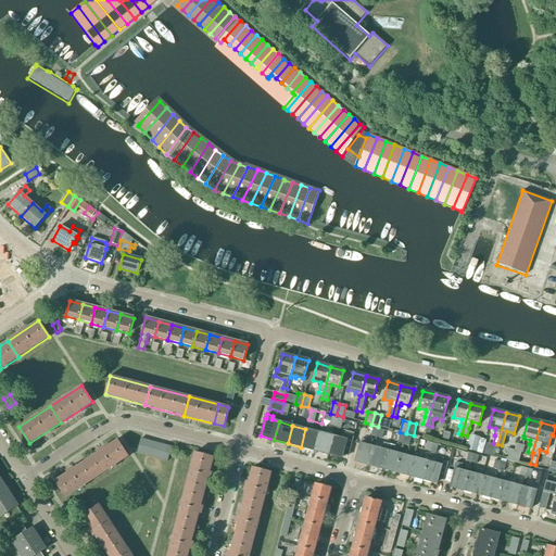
[(328,454),(332,437),(325,433),(326,428),(321,426),(319,432),(315,451),(328,454)]
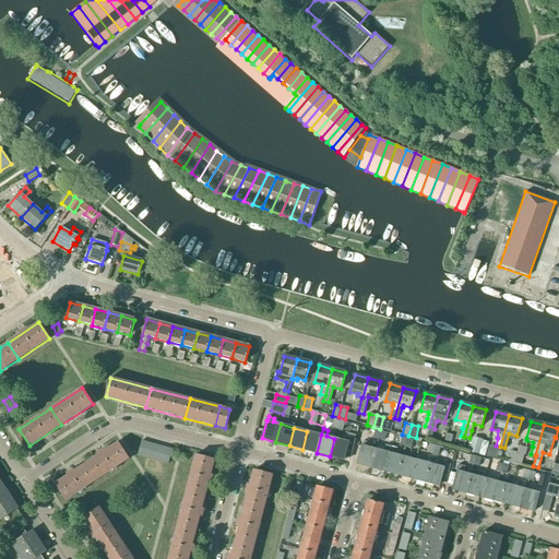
[(317,453),(321,435),(307,431),(302,450),(317,453)]
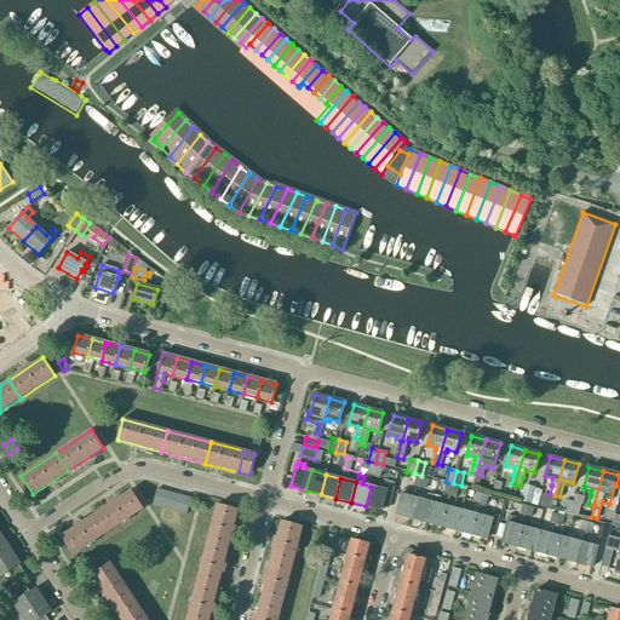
[(422,478),(419,487),(418,494),(424,495),(426,489),(429,481),(422,478)]
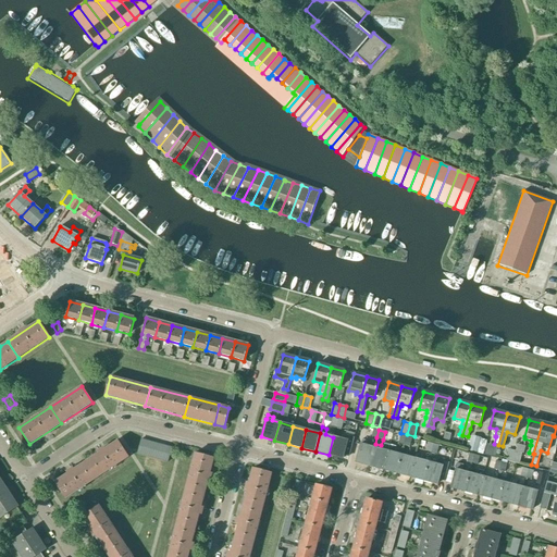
[(452,434),(445,432),(443,441),(443,443),(448,444),(452,434)]
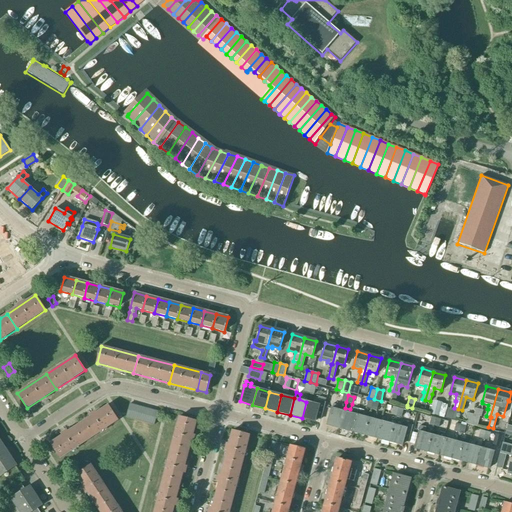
[(306,402),(302,418),(315,422),(316,418),(321,419),(325,402),(317,400),(316,404),(306,402)]
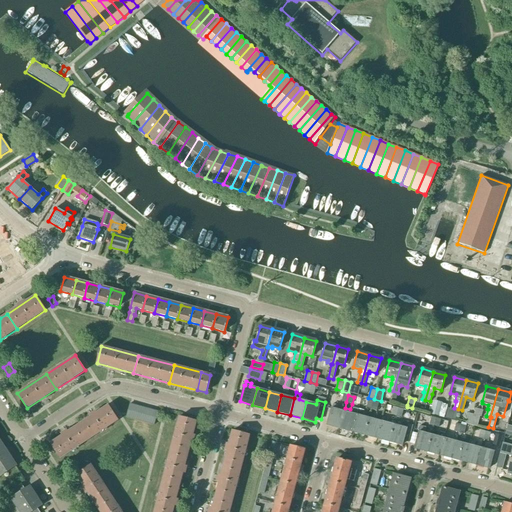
[(438,416),(442,402),(433,400),(430,414),(438,416)]
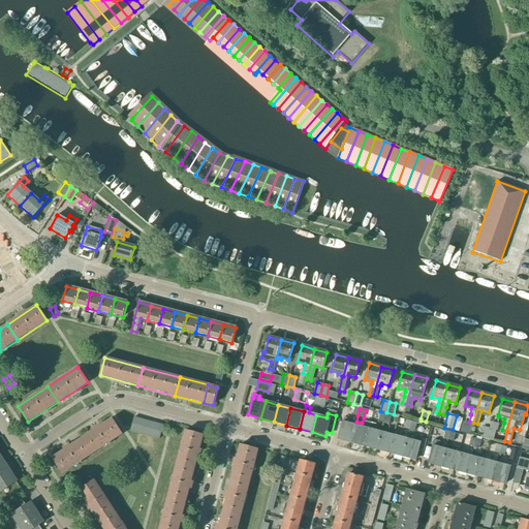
[(460,429),(462,418),(457,416),(454,428),(460,429)]
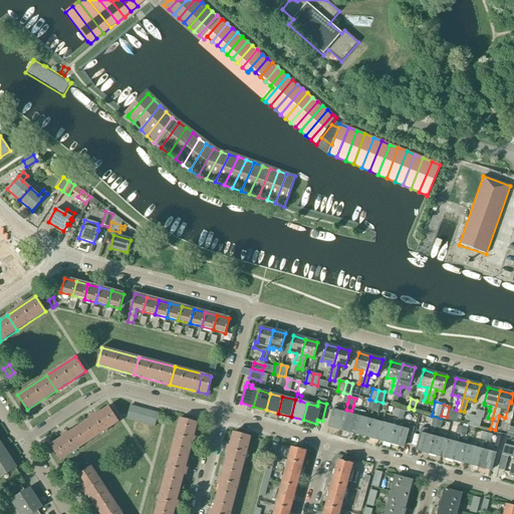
[(155,427),(159,414),(131,406),(126,419),(155,427)]
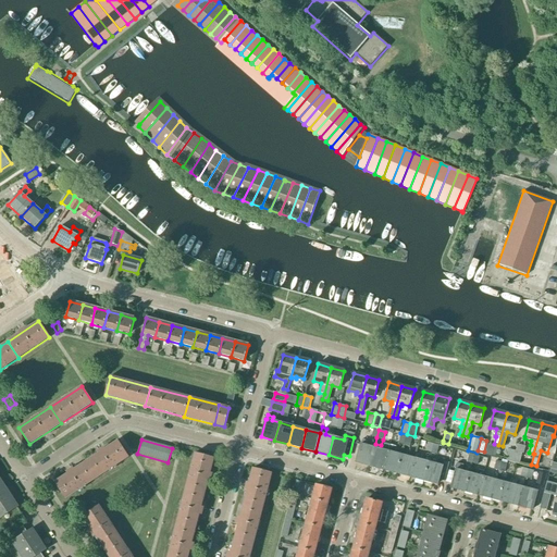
[(370,466),(374,448),(367,446),(368,442),(362,440),(361,444),(360,444),(356,462),(370,466)]
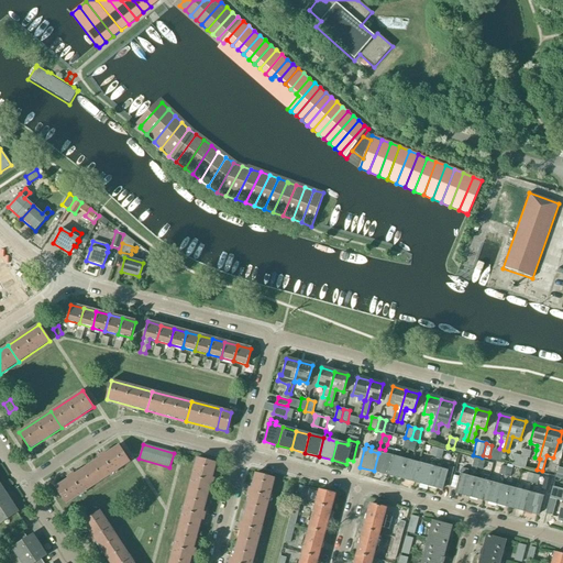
[(130,463),(119,445),(87,466),(98,484),(130,463)]
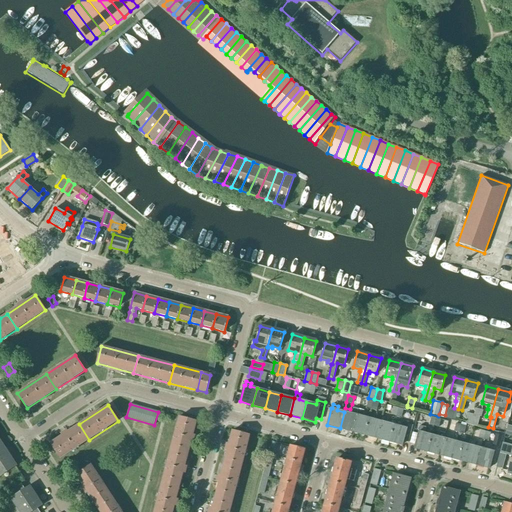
[(365,435),(369,418),(362,416),(364,410),(358,408),(356,415),(352,432),(365,435)]
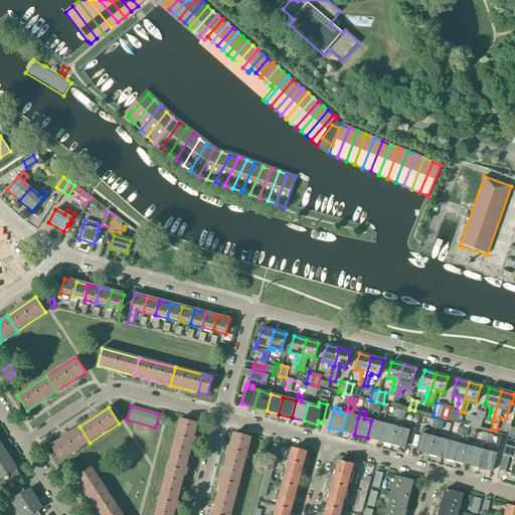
[(476,417),(474,427),(480,430),(483,418),(484,419),(486,412),(479,411),(477,417),(476,417)]
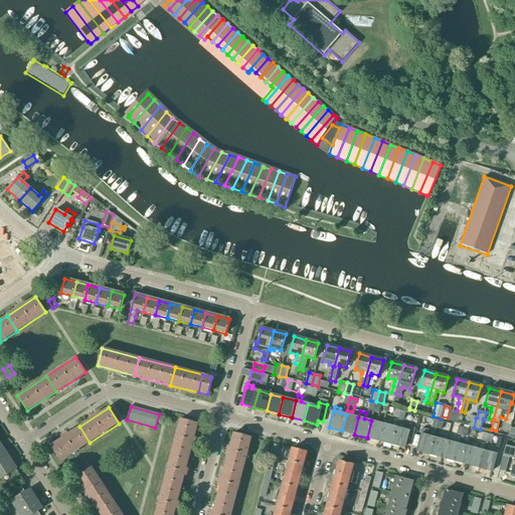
[(358,417),(346,414),(342,431),(354,435),(358,417)]
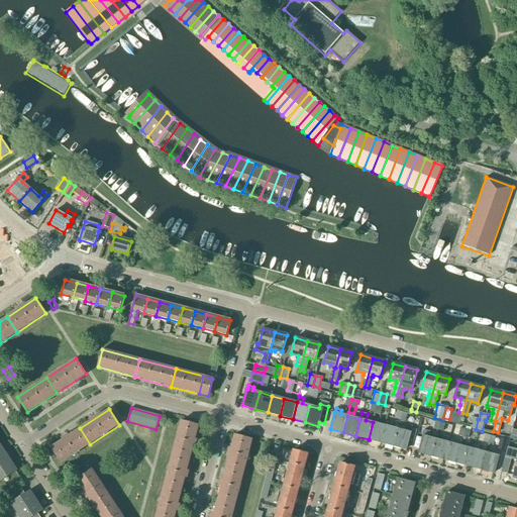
[(476,429),(478,419),(473,417),(470,427),(476,429)]
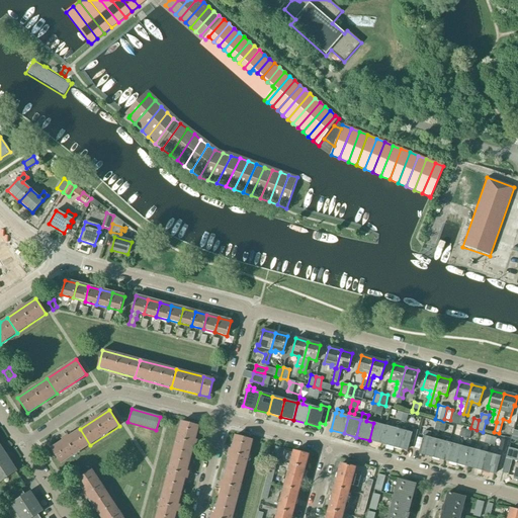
[(381,443),(385,427),(385,426),(386,422),(381,420),(380,425),(373,423),(369,440),(381,443)]
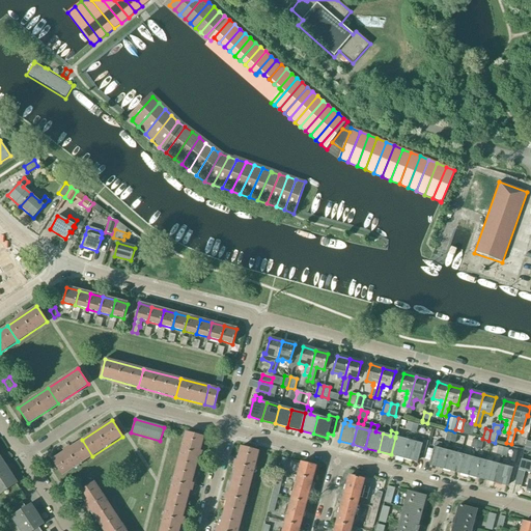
[(177,466),(195,470),(203,438),(186,432),(177,466)]
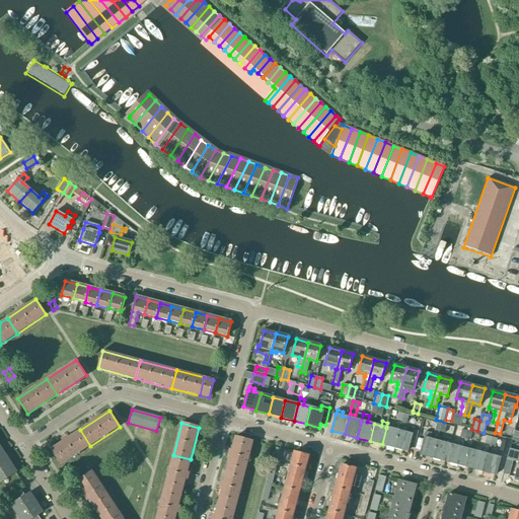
[(394,448),(399,431),(386,428),(382,444),(394,448)]
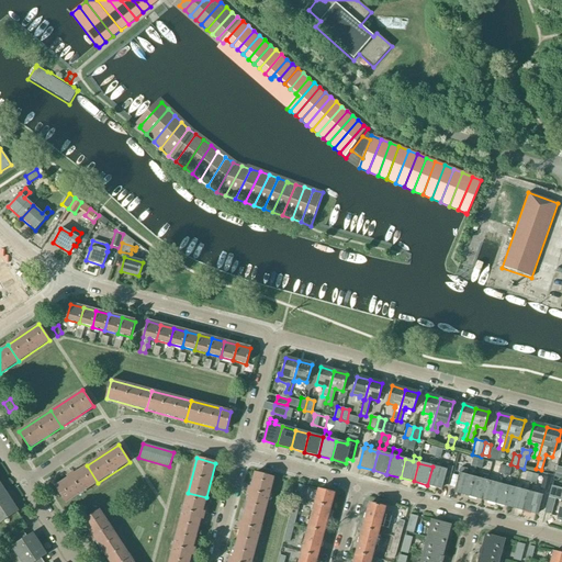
[(433,467),(427,485),(441,489),(442,484),(448,486),(453,468),(444,464),(442,470),(433,467)]
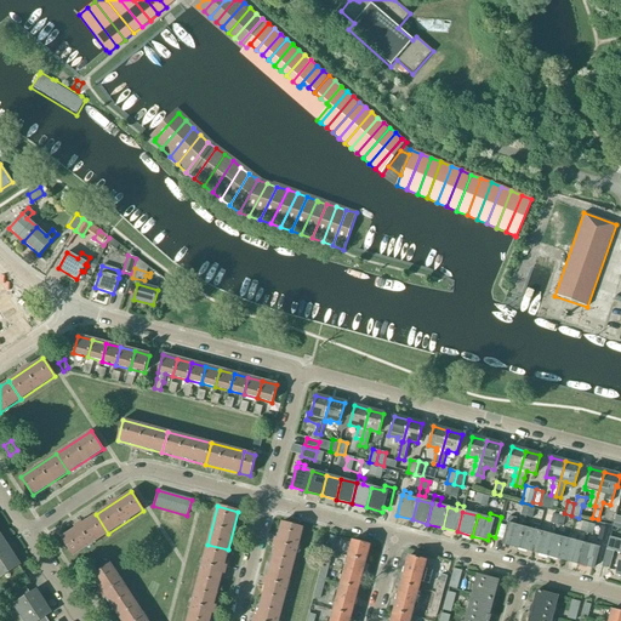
[(108,534),(96,514),(61,537),(73,556),(108,534)]
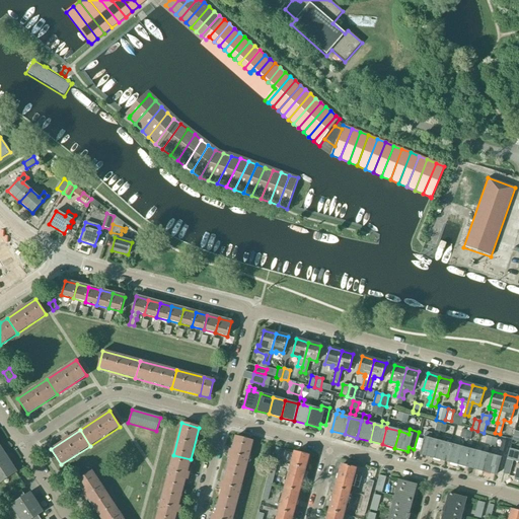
[(433,458),(437,441),(430,439),(431,435),(426,434),(426,438),(425,438),(420,454),(433,458)]
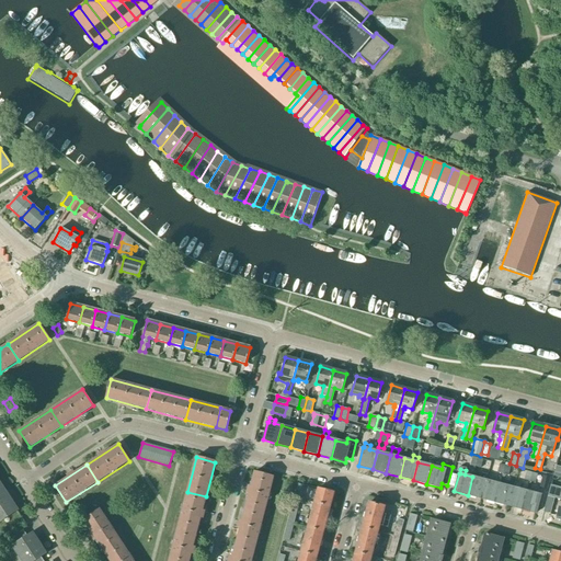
[(245,507),(264,512),(273,477),(254,472),(245,507)]
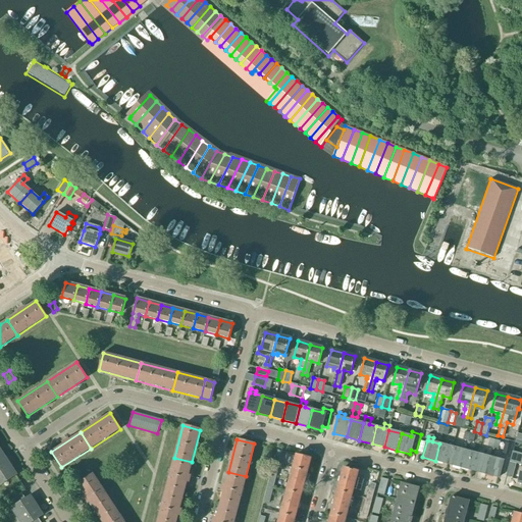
[(448,464),(453,447),(454,441),(449,440),(447,446),(439,444),(435,461),(448,464)]
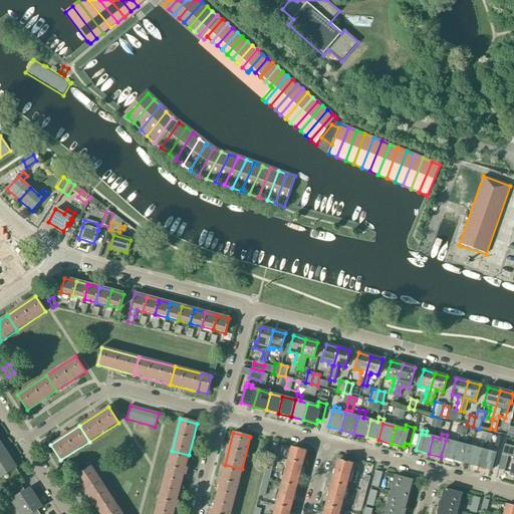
[(501,449),(501,448),(504,438),(498,437),(495,447),(501,449)]
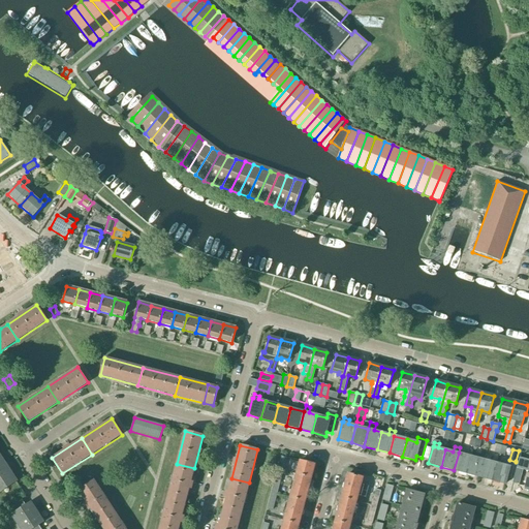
[(467,473),(471,457),(459,453),(454,470),(467,473)]
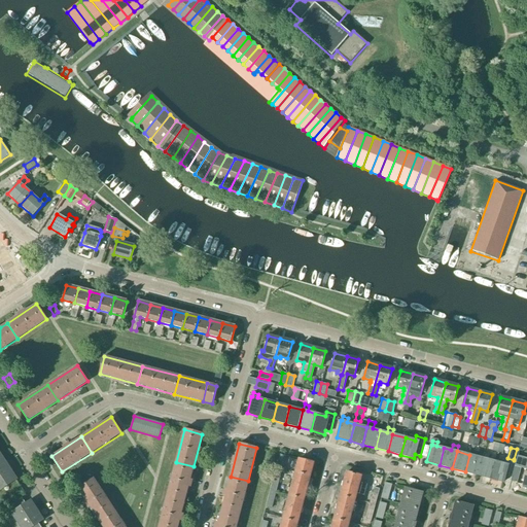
[(491,479),(495,461),(488,459),(489,454),(484,453),(482,458),(478,476),(491,479)]
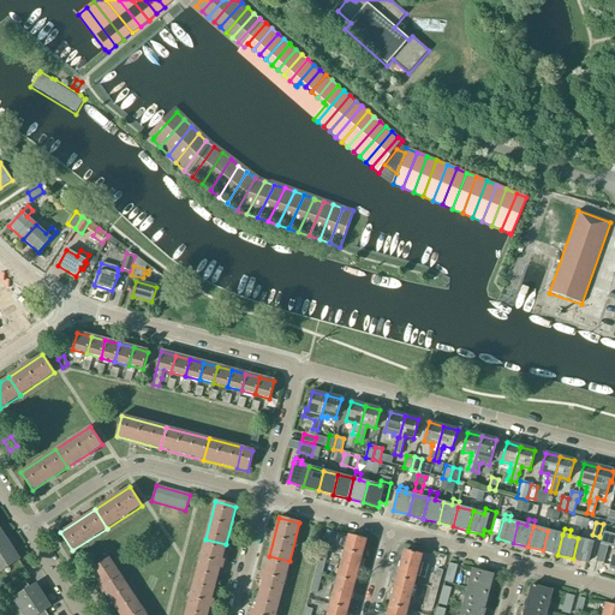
[(562,535),(548,531),(543,550),(557,555),(562,535)]
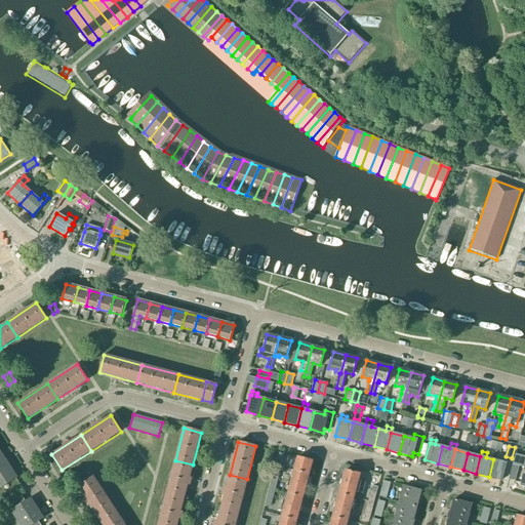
[(0,488),(15,479),(0,454),(0,488)]
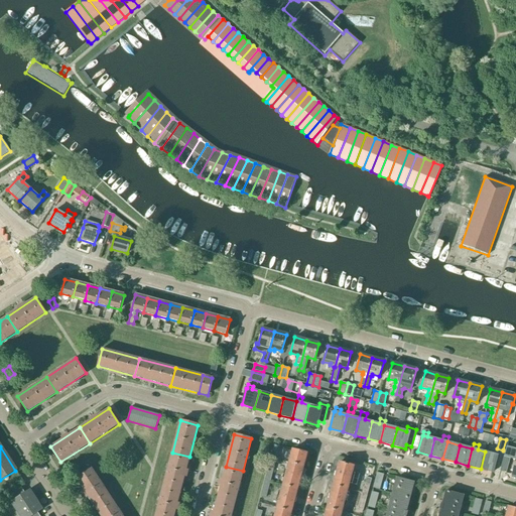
[(515,460),(515,448),(507,446),(504,457),(510,459),(515,460)]
